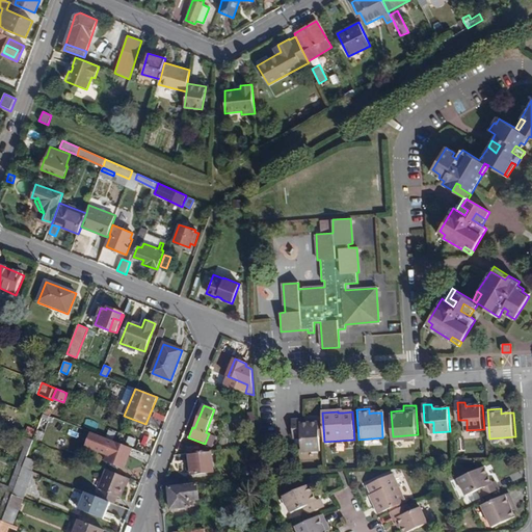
[(164,422),(165,415),(154,413),(152,420),(164,422)]
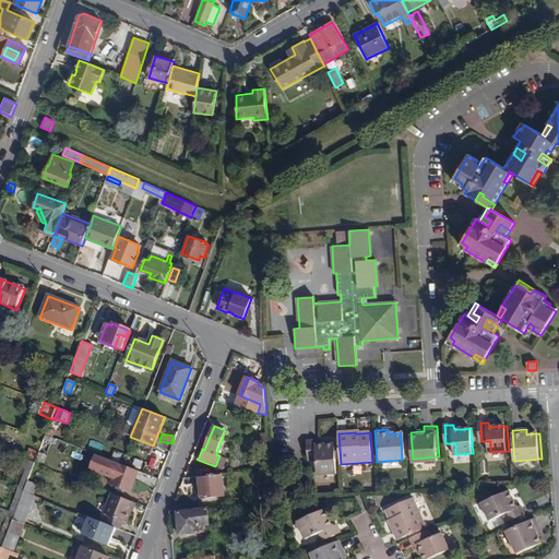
[(335,444),(325,444),(325,449),(317,449),(316,445),(316,441),(307,441),(309,461),(318,461),(319,476),(336,475),(335,444)]
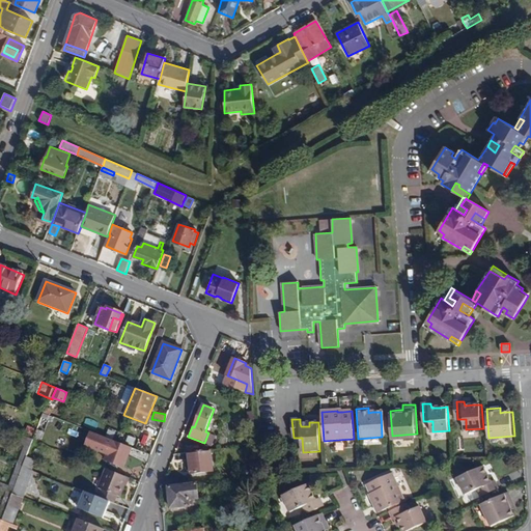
[(33,440),(40,443),(44,434),(36,430),(33,440)]
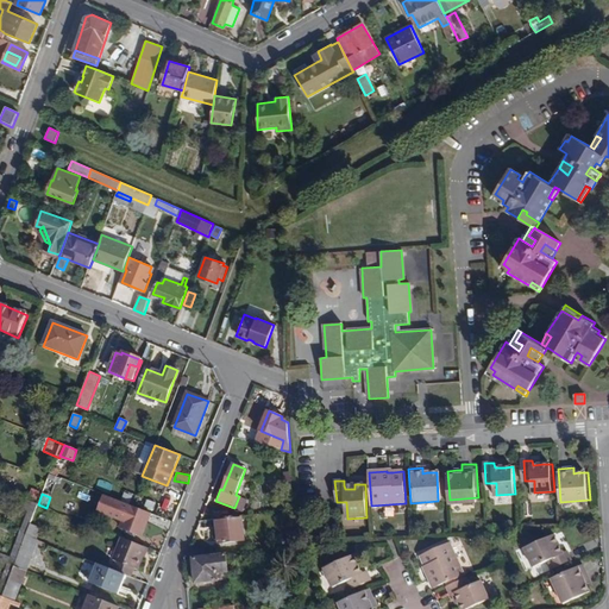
[(123,521),(130,506),(102,495),(96,512),(123,521)]
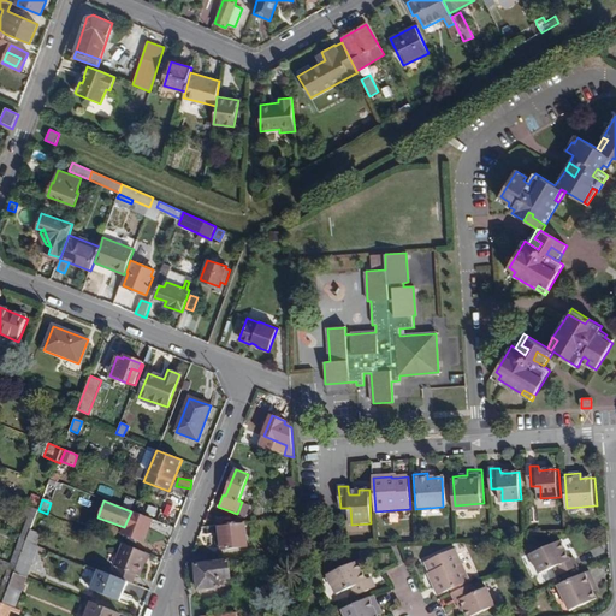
[(27,543),(30,531),(39,510),(31,508),(28,517),(19,540),(27,543)]
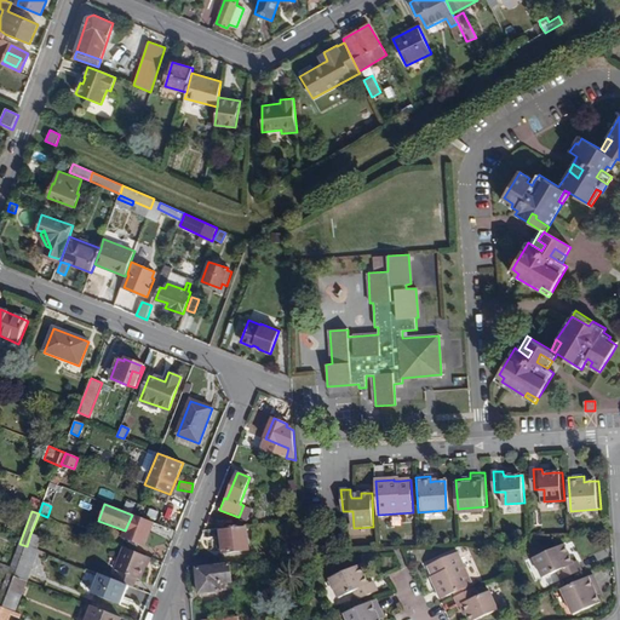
[(122,538),(144,546),(153,523),(132,515),(125,530),(122,538)]
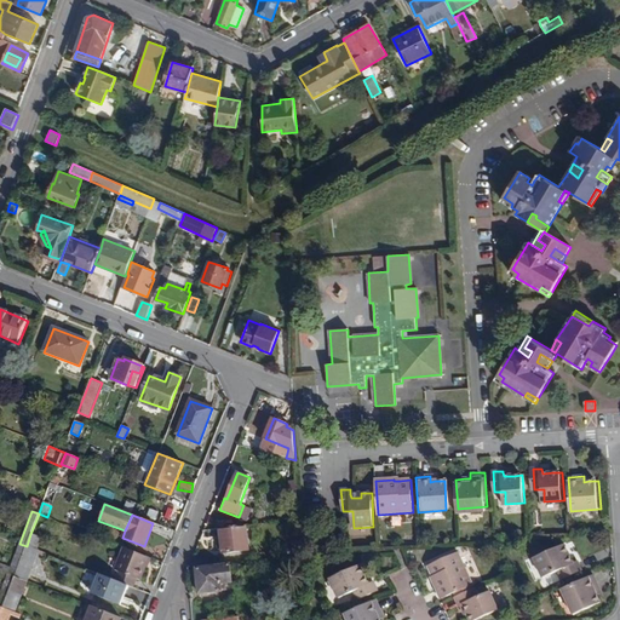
[(220,528),(224,555),(250,551),(247,526),(220,528)]
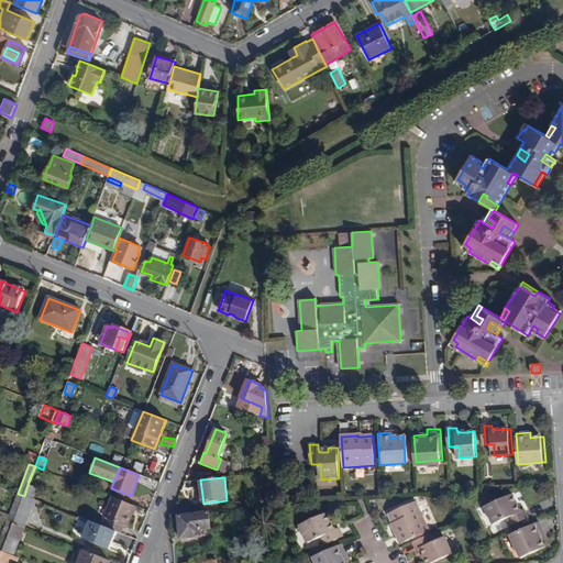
[(24,496),(34,499),(37,489),(28,485),(24,496)]
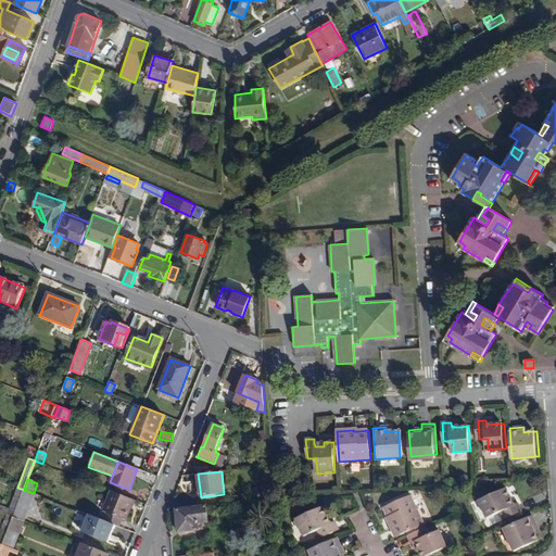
[(24,490),(17,488),(9,509),(0,505),(0,512),(7,515),(13,517),(20,500),(24,490)]
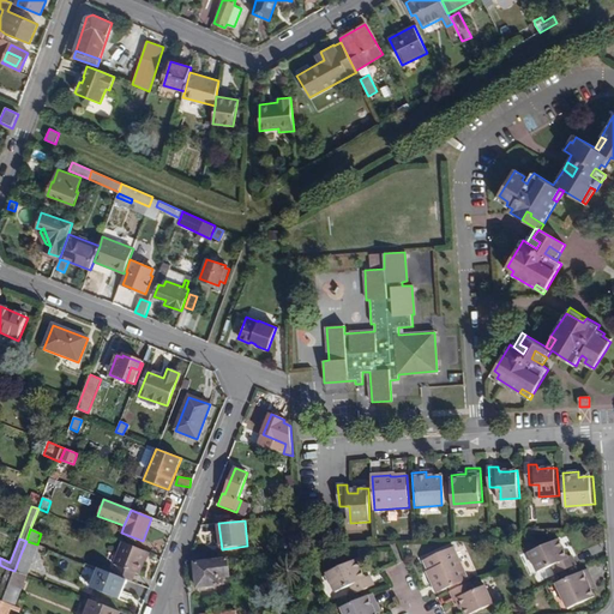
[(22,552),(32,555),(37,545),(26,541),(22,552)]
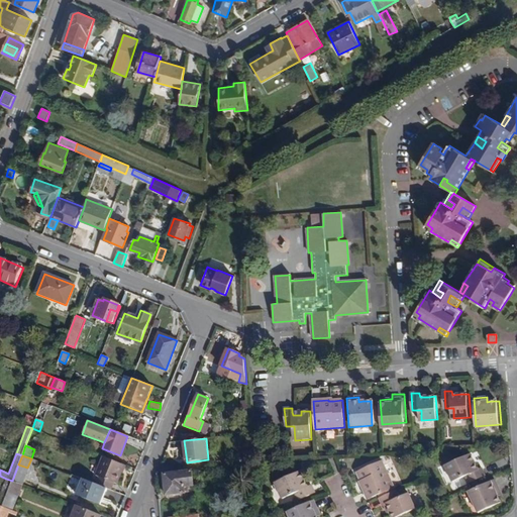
[(485,469),(481,470),(479,471),(475,463),(477,462),(474,455),(449,466),(455,481),(469,476),(472,483),(488,476),(485,469)]
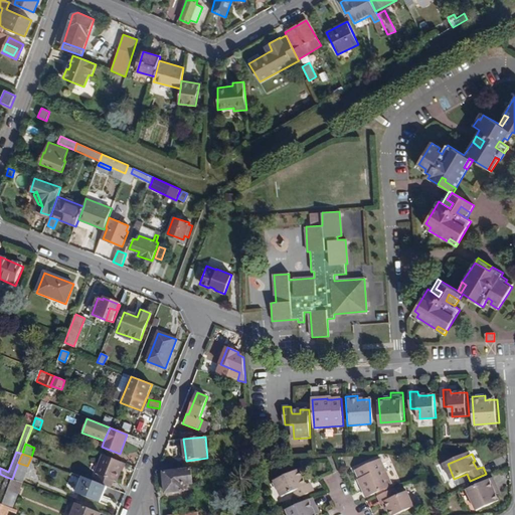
[(117,482),(121,471),(124,463),(103,455),(96,474),(99,475),(114,481),(117,482)]
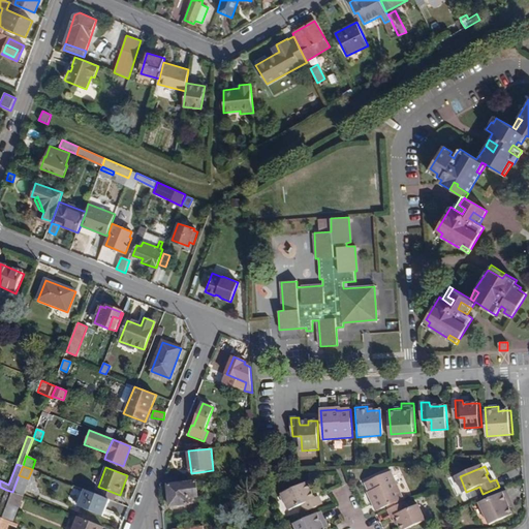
[(365,484),(371,498),(372,497),(374,501),(378,510),(404,499),(392,472),(365,484)]
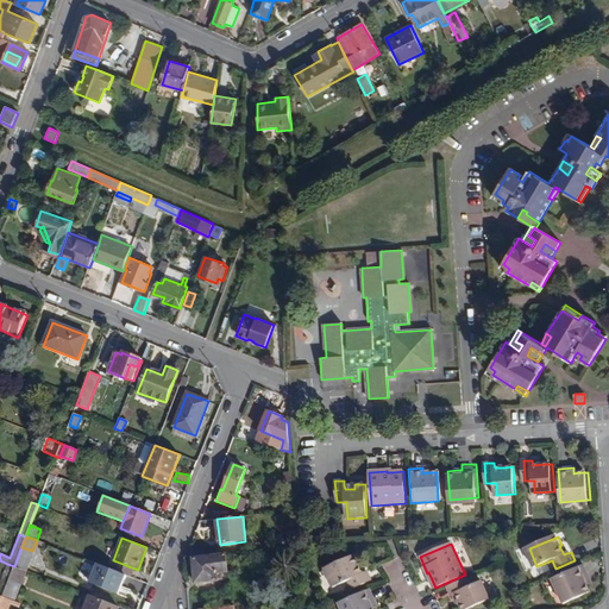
[(278,548),(280,560),(297,558),(297,546),(278,548)]
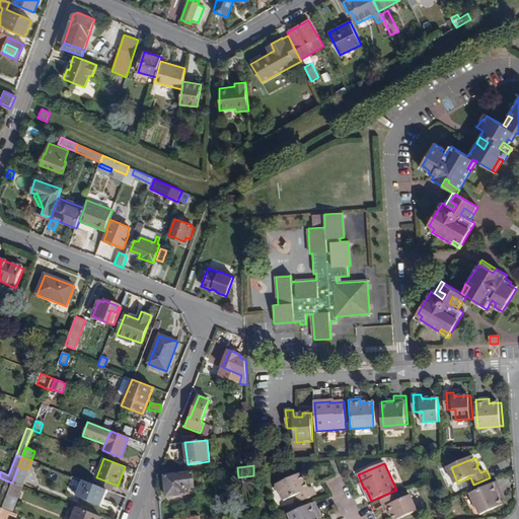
[(12,483),(21,487),(27,469),(18,466),(12,483)]
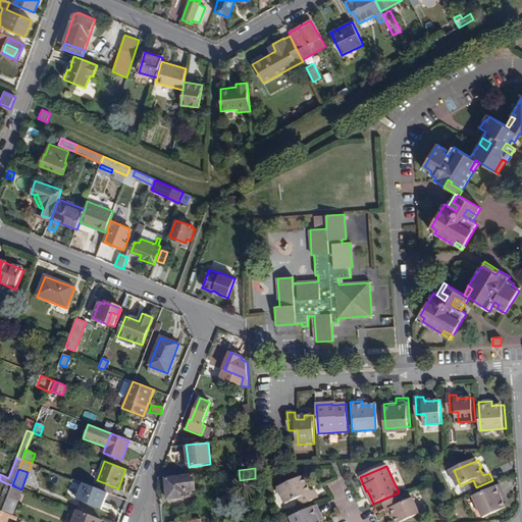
[(166,478),(168,500),(188,498),(187,491),(191,491),(196,490),(195,475),(166,478)]
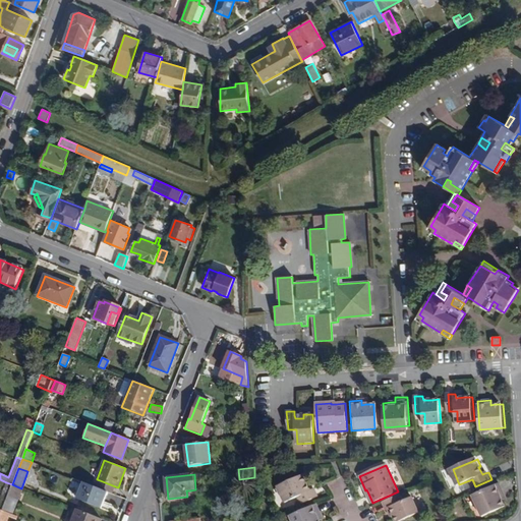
[(303,504),(319,497),(315,489),(312,490),(309,493),(305,484),(308,483),(305,475),(280,486),(287,502),(299,497),(303,504)]
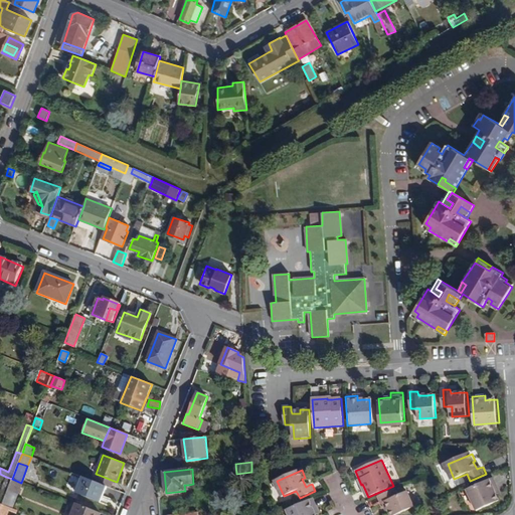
[(107,486),(111,489),(114,481),(99,475),(97,482),(107,486)]
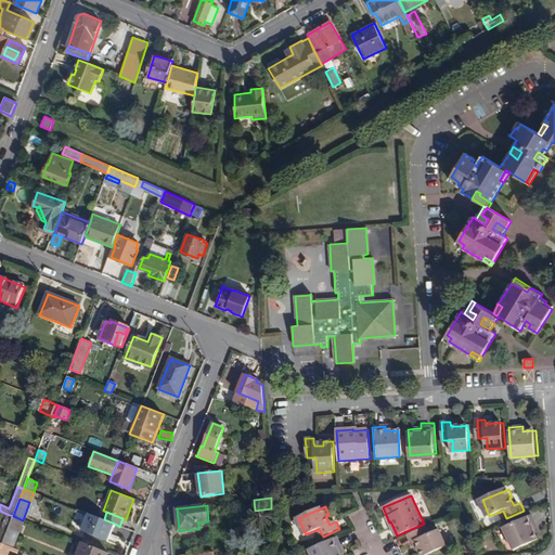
[(2,527),(8,529),(13,516),(7,514),(2,527)]
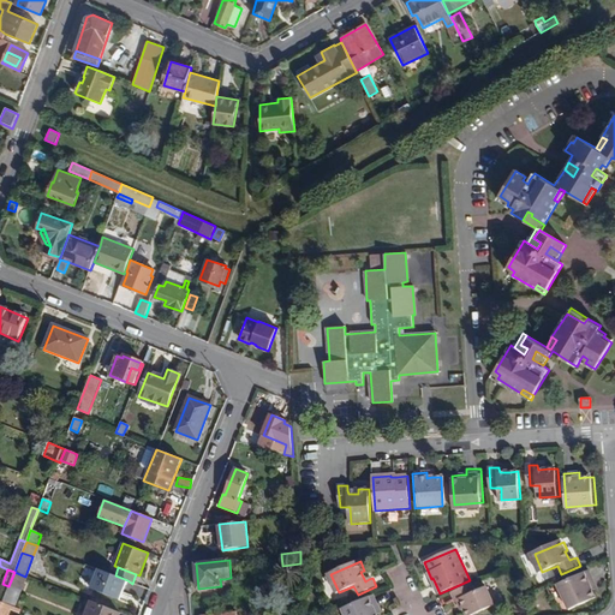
[(91,589),(119,599),(127,580),(115,575),(99,569),(91,589)]
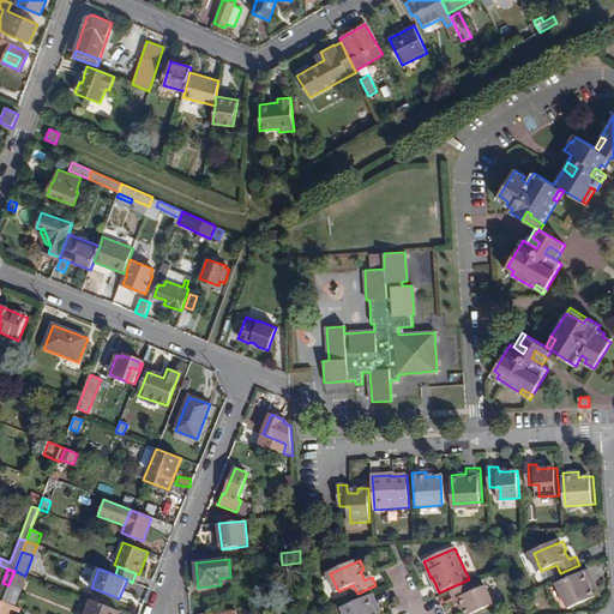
[(591,570),(560,583),(571,608),(599,597),(595,589),(593,585),(597,583),(591,570)]
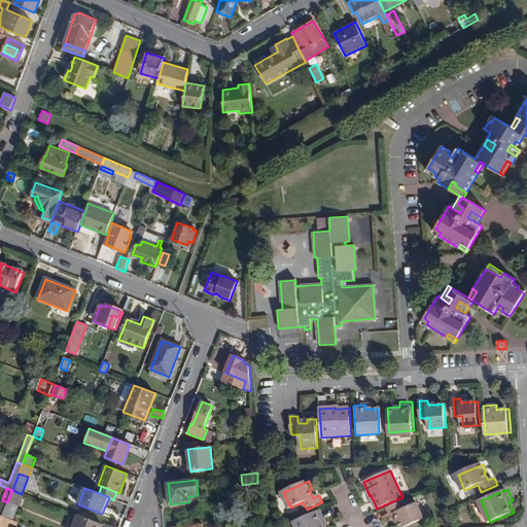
[(7,502),(18,506),(23,494),(22,494),(12,490),(7,502)]
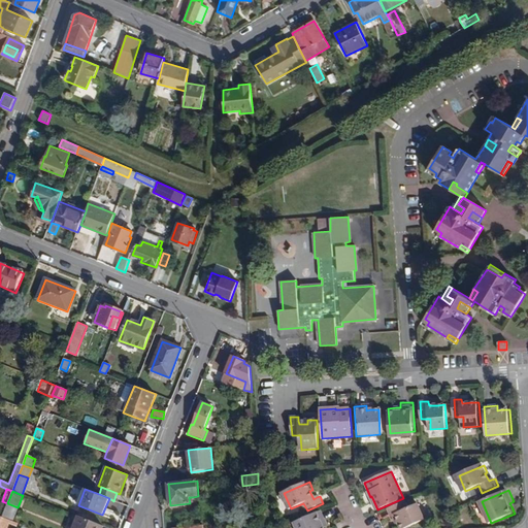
[(396,515),(399,523),(401,527),(405,527),(425,520),(418,505),(408,509),(405,501),(389,508),(393,516),(396,515)]
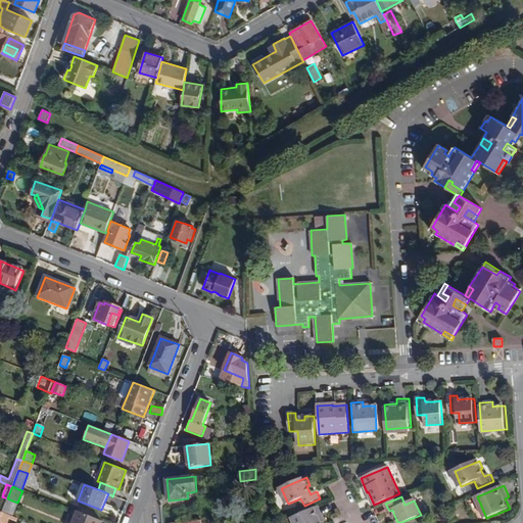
[(9,516),(11,517),(17,503),(7,498),(2,513),(9,516)]
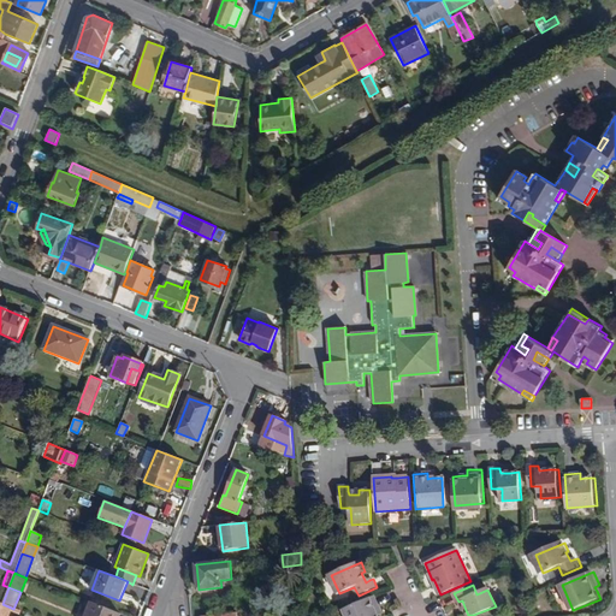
[(378,610),(381,608),(375,596),(344,610),(347,615),(379,615),(379,614),(378,610)]
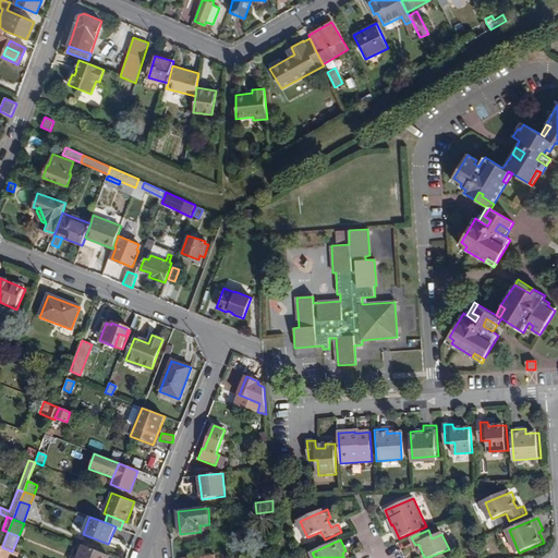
[(0,557),(7,557),(10,550),(2,547),(0,553),(0,557)]
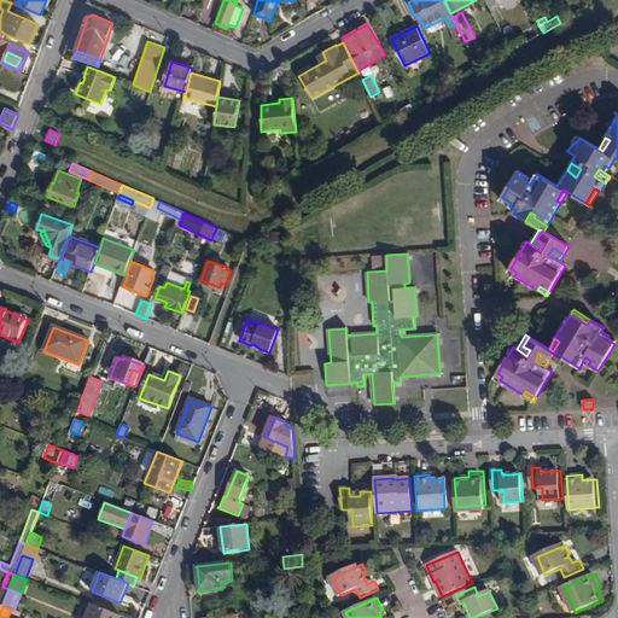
[(116,617),(118,616),(92,606),(86,617),(116,617)]
